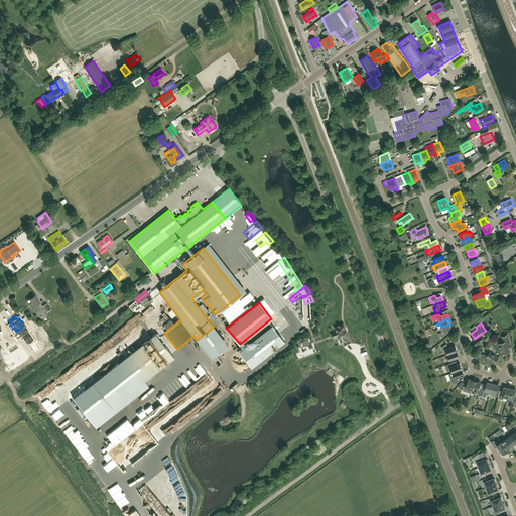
[(343,324),(335,327),(336,332),(334,332),(335,334),(335,335),(336,337),(338,336),(339,339),(341,339),(343,342),(347,341),(346,338),(348,337),(343,324)]
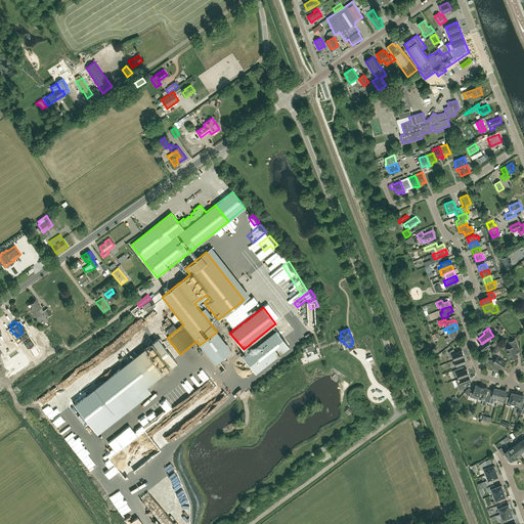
[(457,329),(448,333),(447,333),(448,337),(445,339),(446,342),(453,340),(452,337),(460,334),(457,329)]
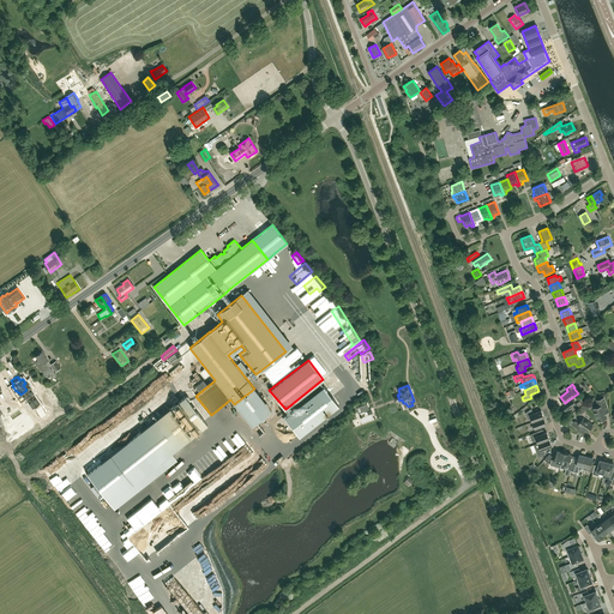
[(282,417),(288,425),(294,420),(305,432),(338,405),(323,386),(282,417)]
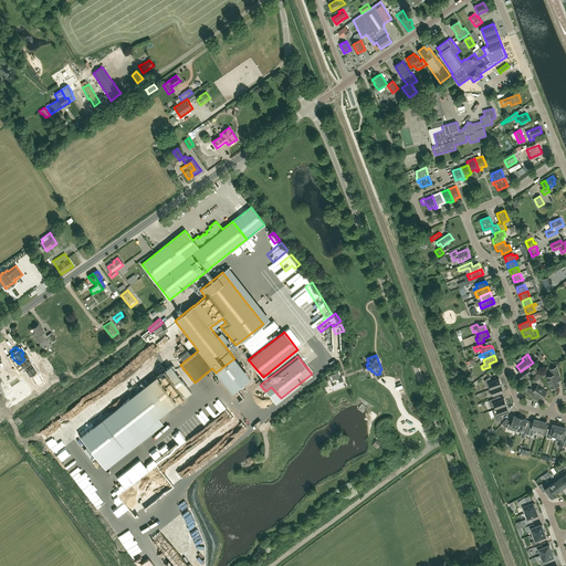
[(101,463),(143,430),(147,437),(158,428),(154,421),(158,418),(191,391),(174,370),(176,368),(173,365),(170,366),(81,437),(101,463)]
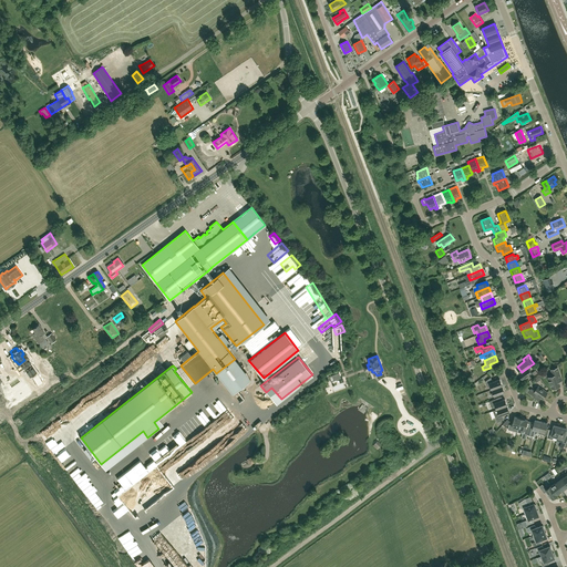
[(522,372),(518,373),(523,380),(529,374),(532,378),(537,373),(536,370),(532,373),(528,368),(531,366),(522,372)]
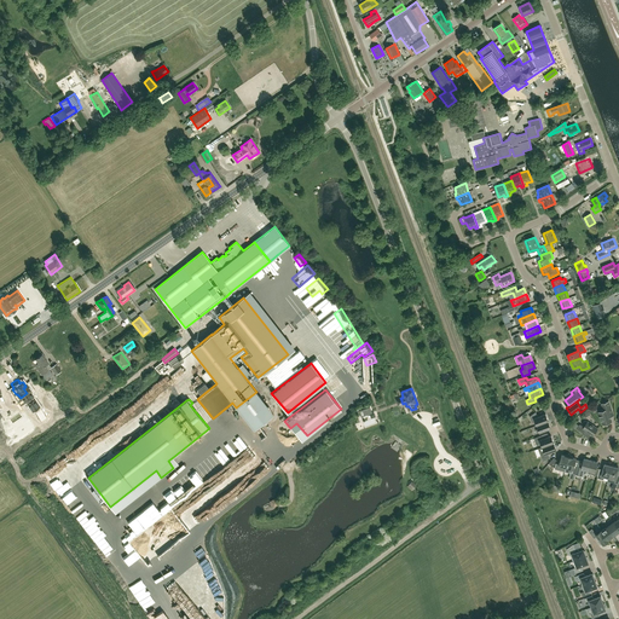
[(609,417),(613,416),(612,411),(608,401),(602,404),(603,410),(599,412),(603,424),(612,422),(609,417)]
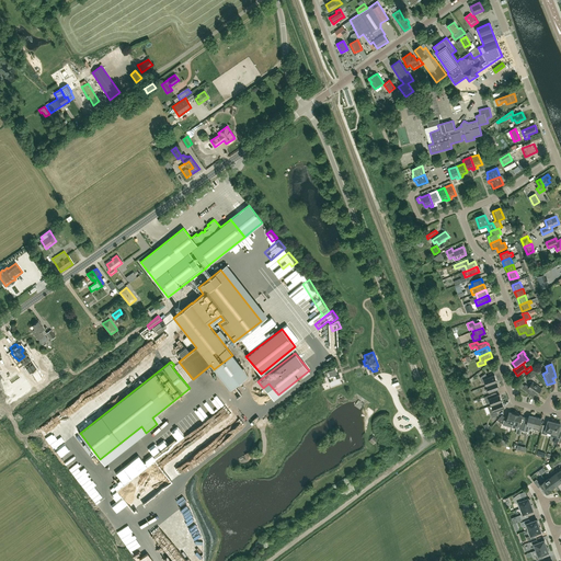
[(327,378),(338,374),(335,369),(325,373),(327,378)]
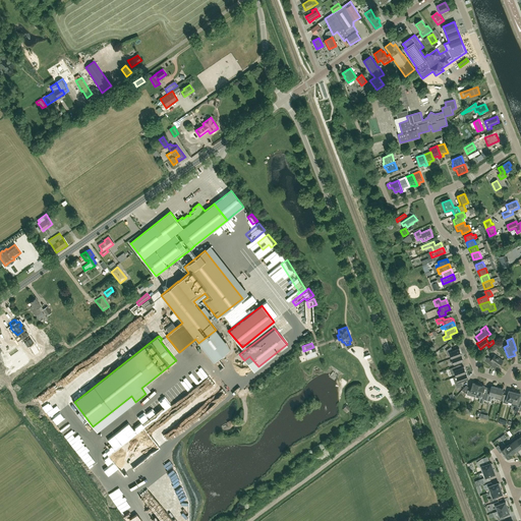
[(452,358),(461,354),(459,348),(452,351),(451,347),(446,350),(448,355),(450,354),(452,358)]
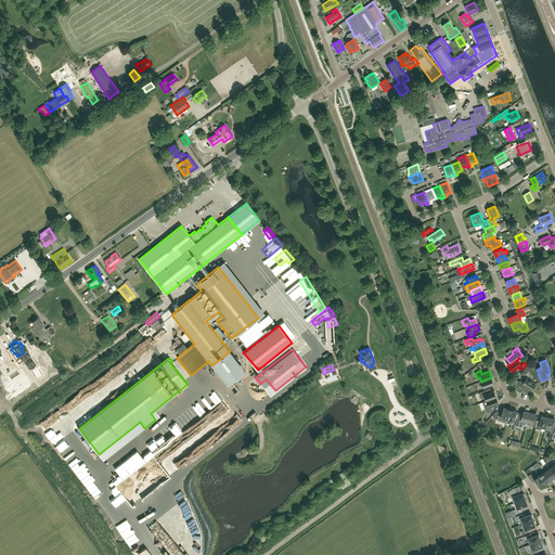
[(491,377),(481,382),(482,385),(480,386),(481,388),(494,384),(491,377)]
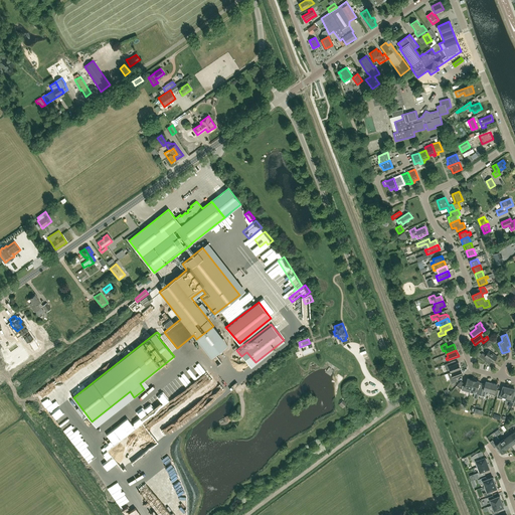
[(497,357),(489,351),(486,355),(483,353),(480,357),(485,361),(487,358),(493,362),(497,357)]
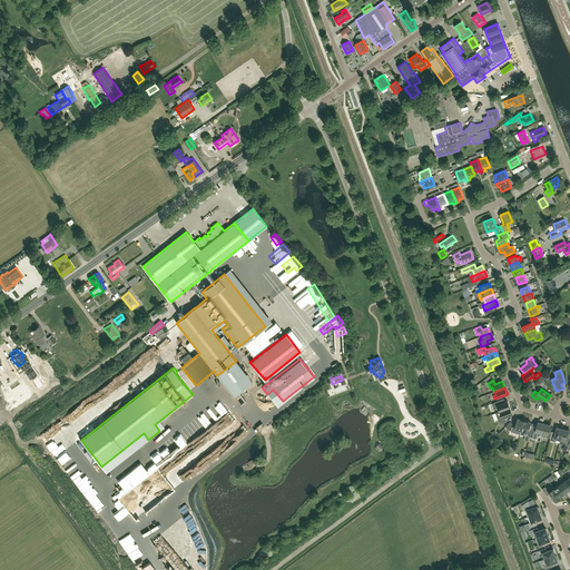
[(500,412),(510,408),(508,401),(500,404),(499,401),(492,403),(494,410),(498,409),(500,412)]
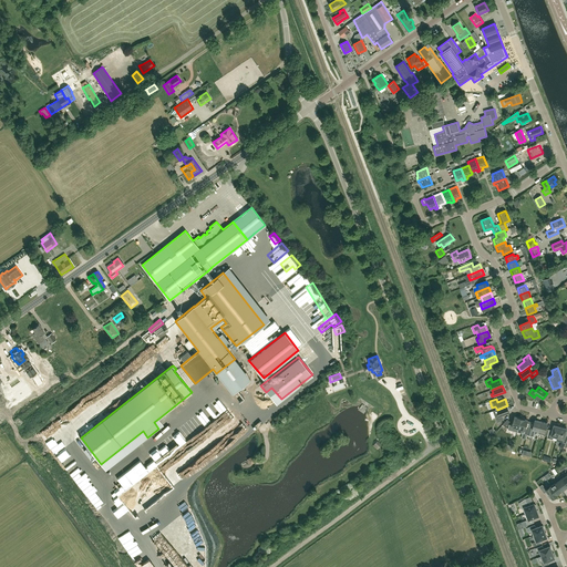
[(507,405),(497,410),(493,411),(497,423),(504,420),(502,415),(509,412),(507,405)]
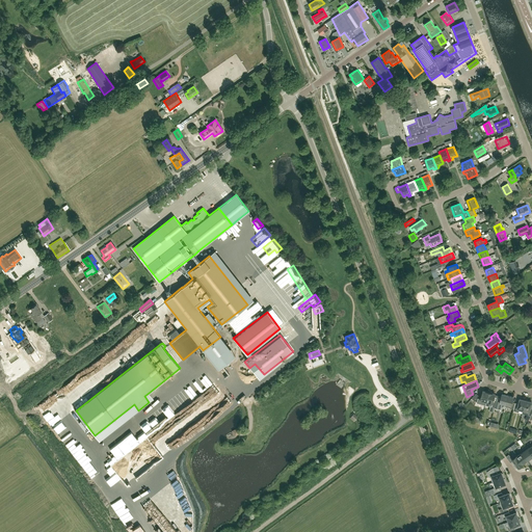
[(486,402),(489,392),(488,391),(486,391),(485,392),(483,391),(480,400),(486,402)]
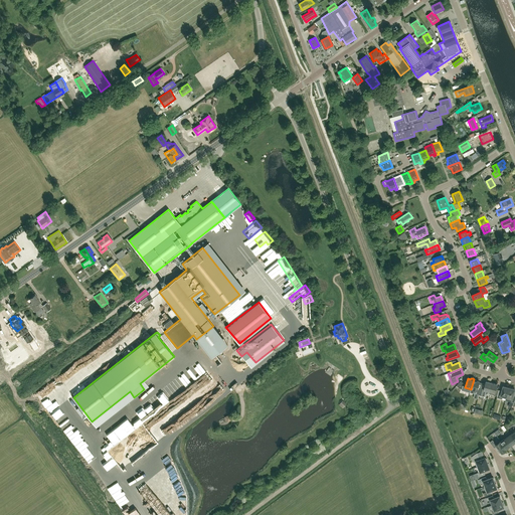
[(477,393),(479,393),(481,387),(478,387),(480,381),(477,381),(477,380),(474,379),(471,389),(470,392),(476,394),(477,393)]
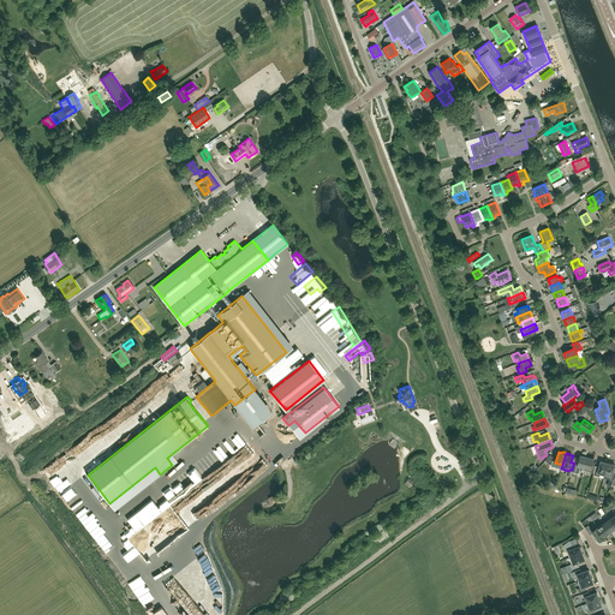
[(584,470),(587,458),(580,455),(578,464),(574,463),(572,470),(572,472),(579,473),(580,471),(583,472),(584,470)]
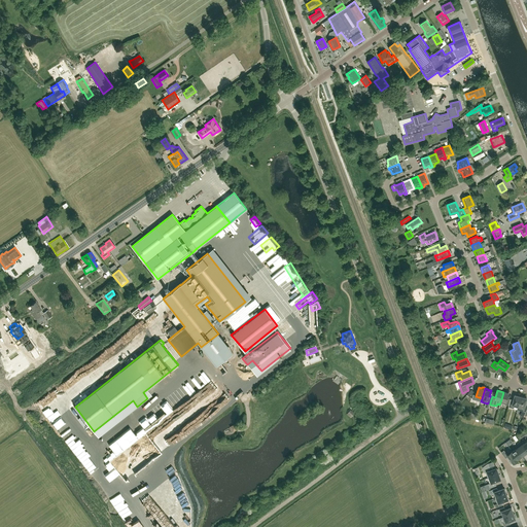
[(508,406),(511,399),(507,398),(508,393),(503,392),(500,402),(508,406)]
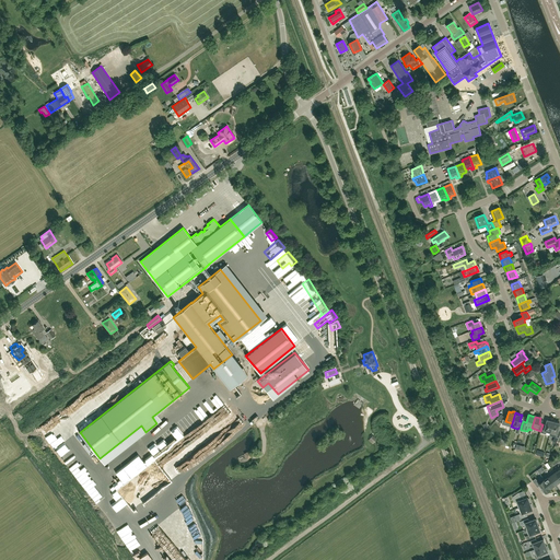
[(550,432),(553,421),(547,420),(546,426),(543,424),(540,431),(540,432),(546,434),(547,431),(550,432)]
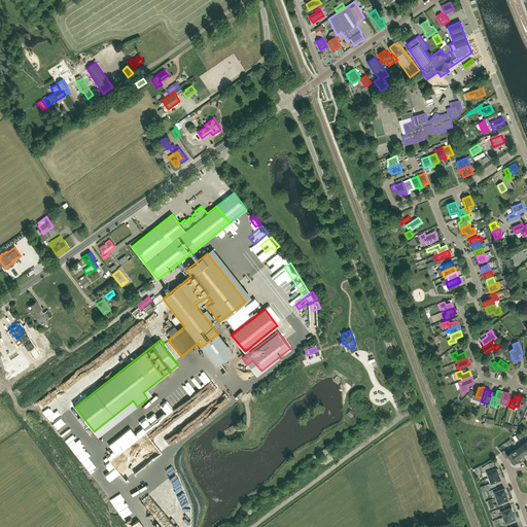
[(526,412),(526,409),(526,403),(525,403),(526,398),(521,396),(518,407),(522,408),(521,411),(526,412)]
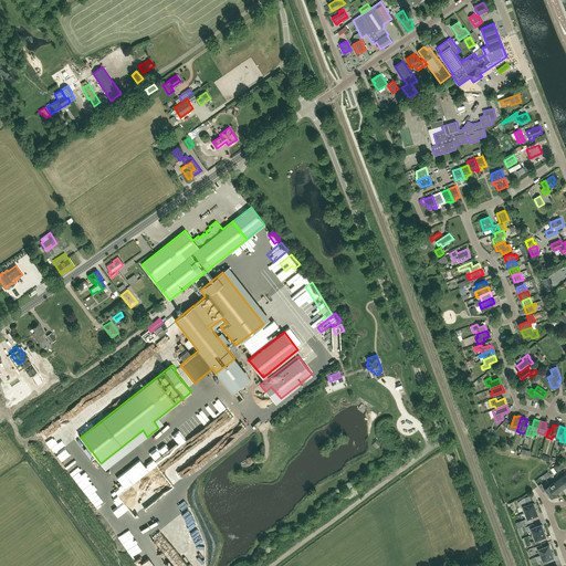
[(565,485),(565,484),(559,475),(554,480),(555,481),(562,490),(565,485)]
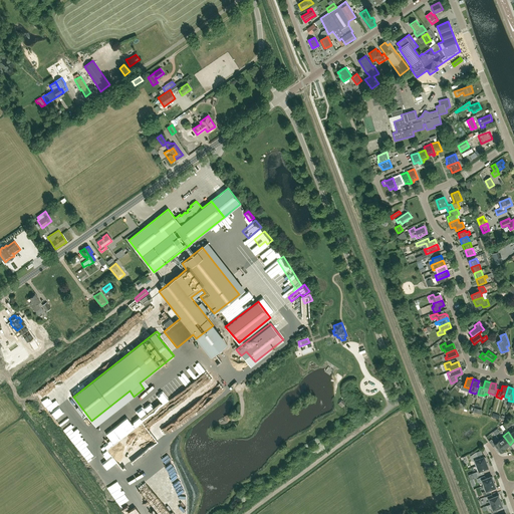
[(505,448),(510,445),(504,437),(500,441),(505,448)]
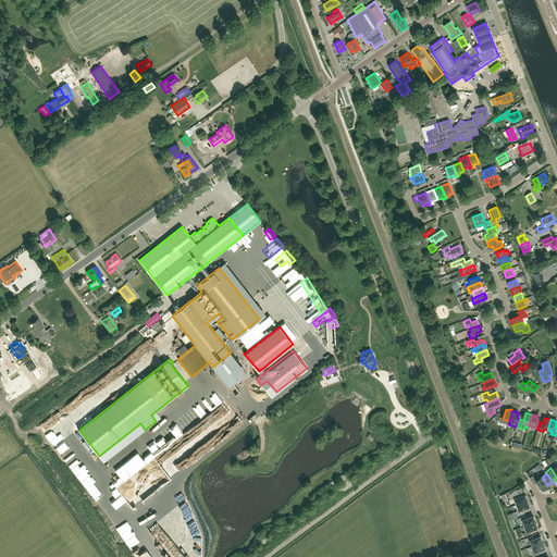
[(547,485),(542,478),(541,475),(535,480),(533,475),(530,478),(534,484),(537,482),(543,490),(548,485),(547,485)]
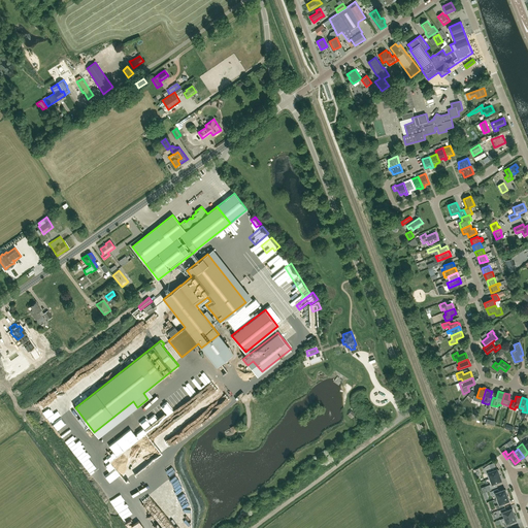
[(499,473),(500,473),(499,470),(498,470),(497,468),(492,471),(489,464),(483,468),(485,473),(487,473),(489,479),(500,474),(499,473)]
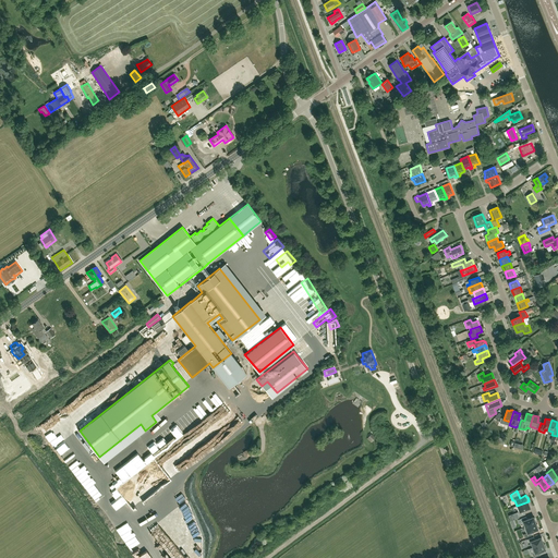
[(529,501),(523,504),(517,506),(519,511),(517,512),(519,517),(525,513),(524,510),(531,508),(530,506),(531,506),(530,501),(529,502),(529,501)]
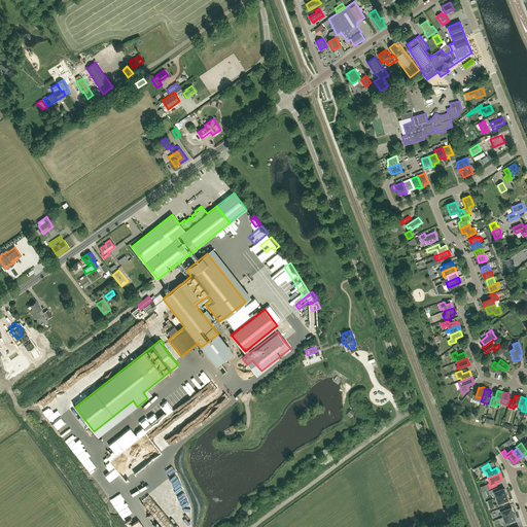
[(495,498),(506,494),(505,492),(506,492),(505,489),(504,489),(504,488),(498,490),(497,487),(489,490),(490,493),(493,492),(495,498)]
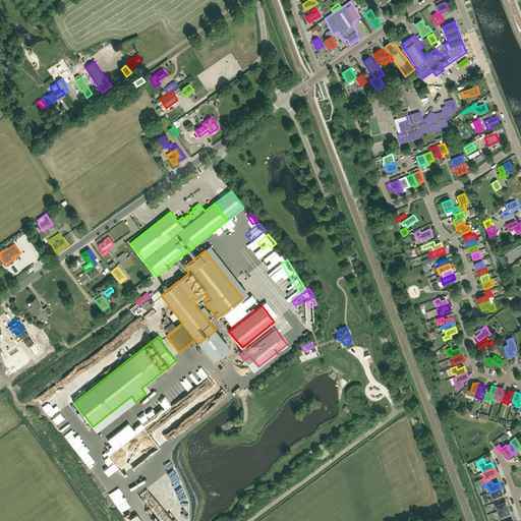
[(499,499),(498,496),(503,494),(503,493),(502,489),(501,489),(501,488),(489,493),(491,498),(488,499),(489,502),(499,499)]
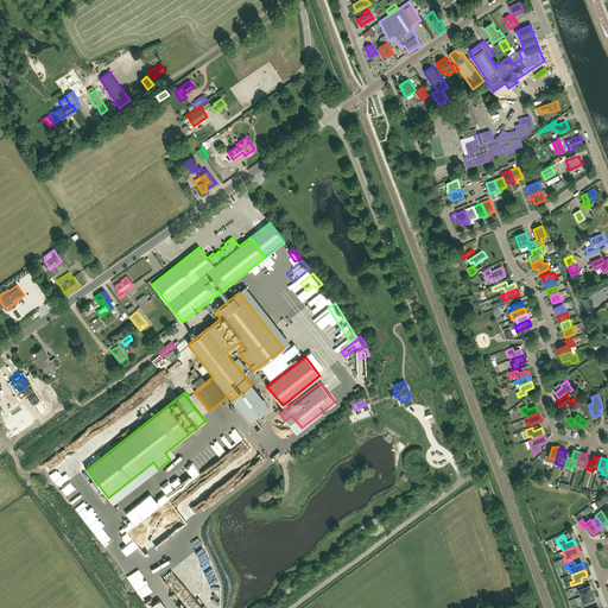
[(590,586),(583,588),(582,584),(575,587),(576,591),(578,590),(581,596),(593,591),(590,586)]
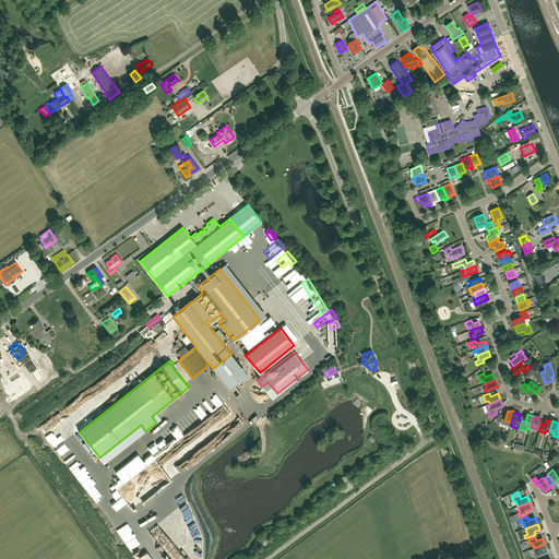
[(547,550),(546,549),(547,548),(546,545),(545,545),(545,544),(534,548),(533,548),(535,555),(534,555),(535,558),(542,556),(540,552),(547,550)]
